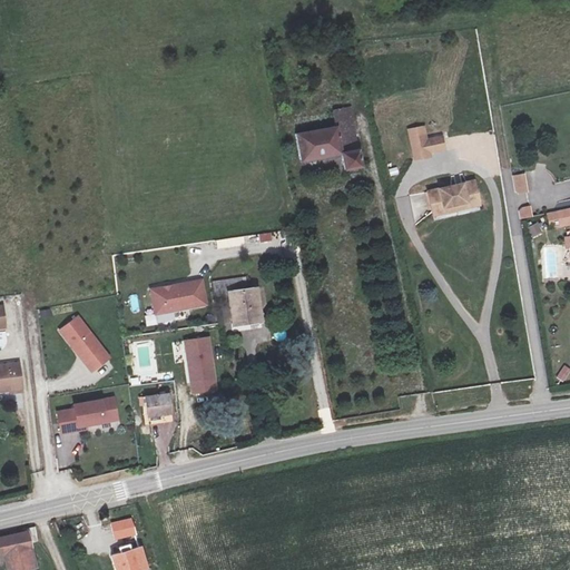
[(333,120),(291,125),(295,153),(336,149),(337,165),(353,163),(346,112),(333,114),(333,120)]
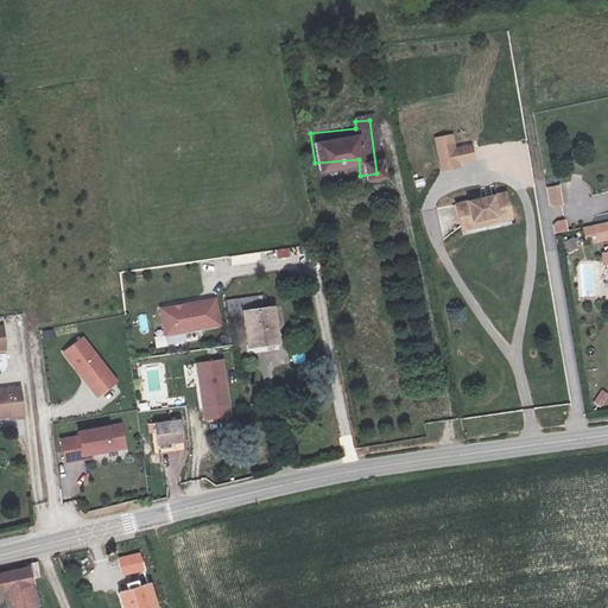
[(476,164),(473,145),(456,147),(454,134),(434,138),(441,171),(476,164)]
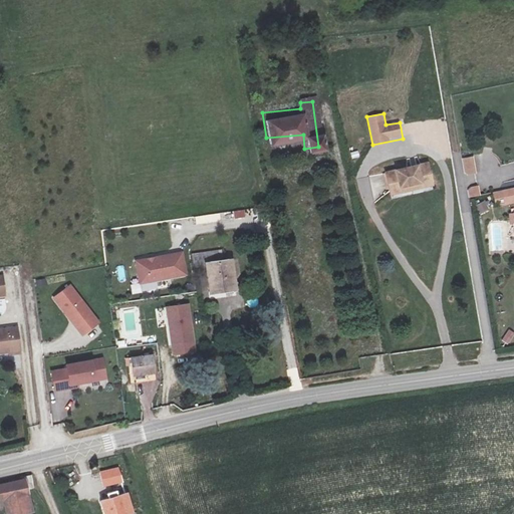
[(274,157),(296,154),(295,146),(273,149),(274,157)]
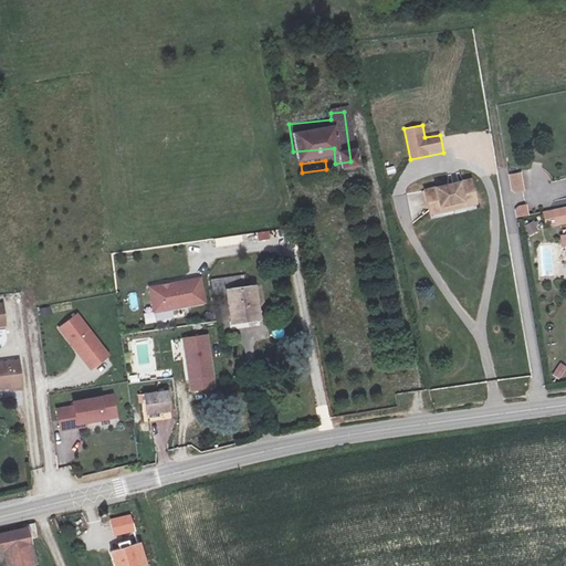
[(511,194),(524,192),(523,173),(509,174),(511,194)]
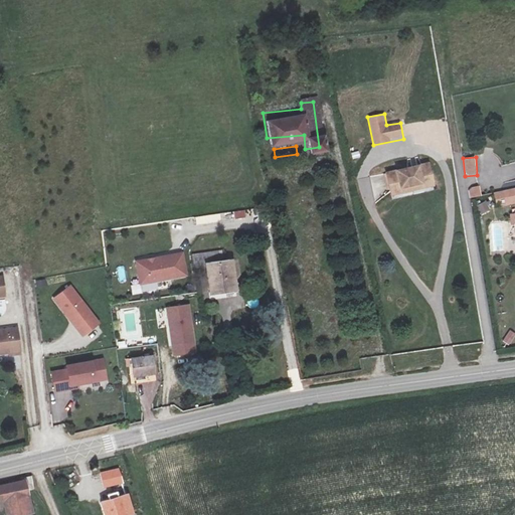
[(423,158),(381,166),(384,186),(395,185),(394,180),(415,176),(415,180),(426,179),(423,158)]
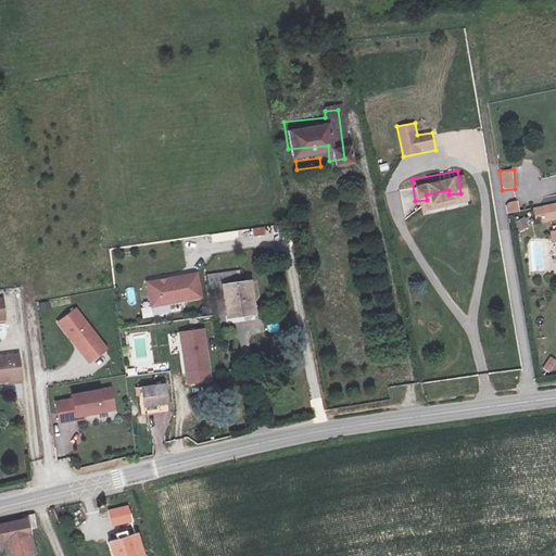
[(516,198),(514,190),(504,191),(506,200),(516,198)]
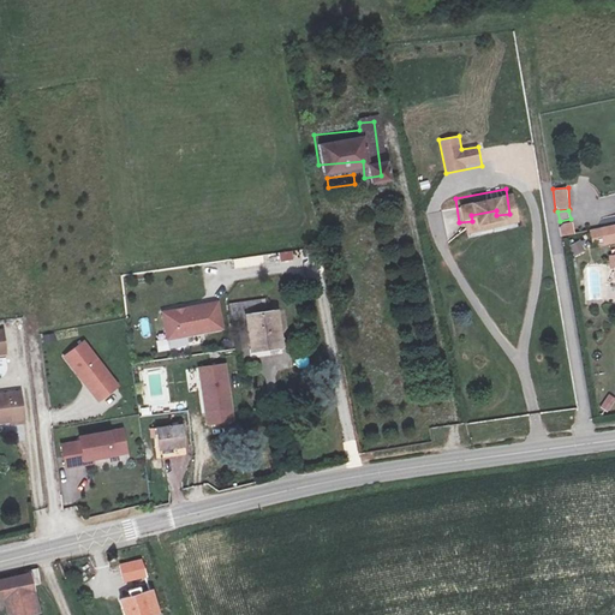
[(614,214),(580,220),(583,237),(614,231),(614,214)]
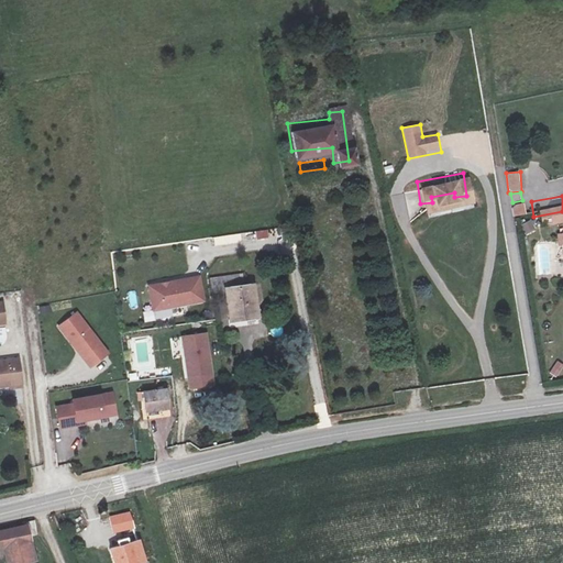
[(511,206),(514,217),(526,214),(525,203),(511,206)]
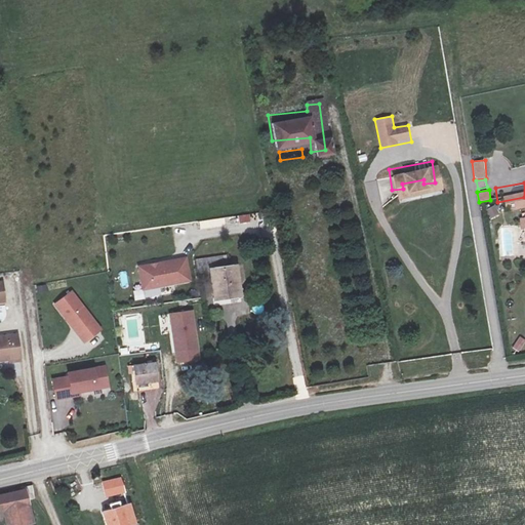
[(495,205),(486,209),(490,218),(499,214),(495,205)]
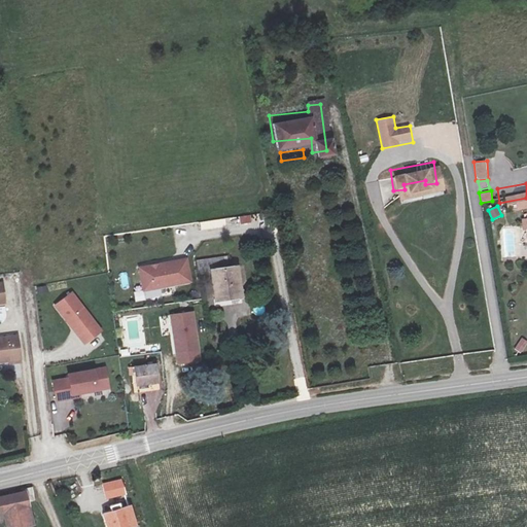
[(239,216),(239,225),(252,224),(251,215),(239,216)]
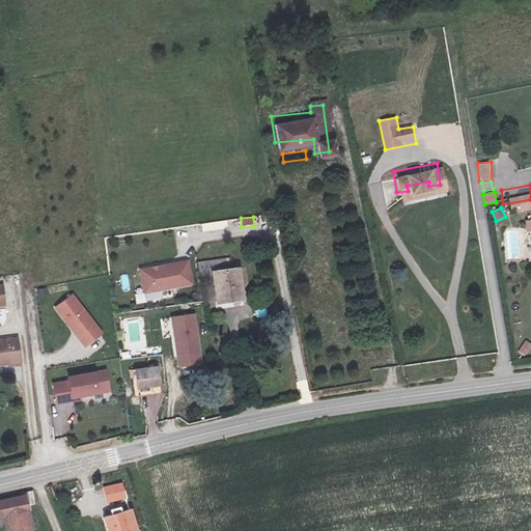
[(126,246),(115,249),(119,258),(129,255),(126,246)]
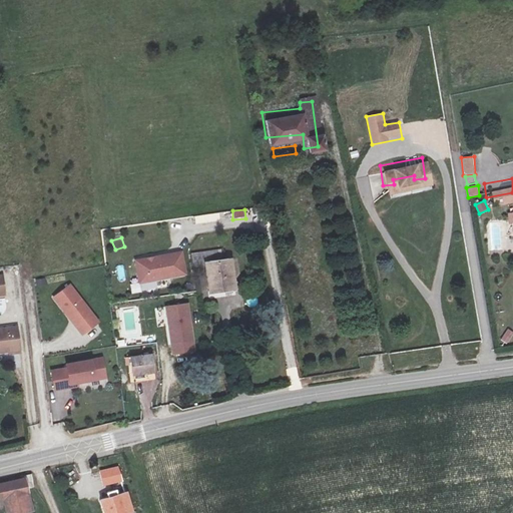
[(183,252),(134,259),(138,284),(187,277),(183,252)]
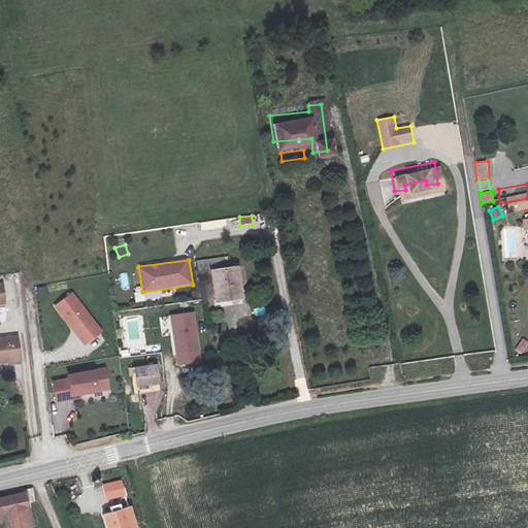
[(205,270),(208,300),(235,298),(231,267),(225,268),(223,260),(213,261),(215,269),(205,270)]
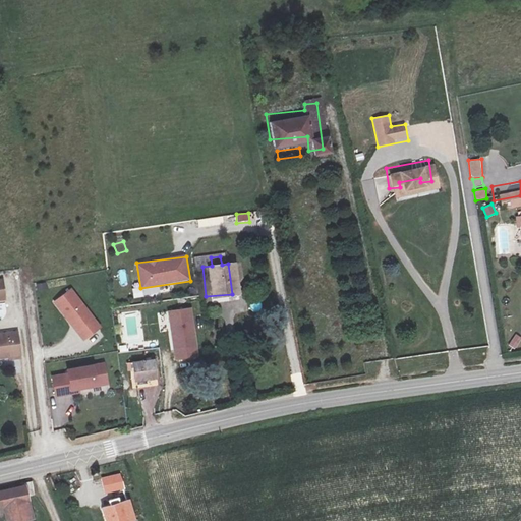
[(66,300),(50,312),(61,328),(64,325),(76,341),(71,344),(76,350),(93,339),(66,300)]
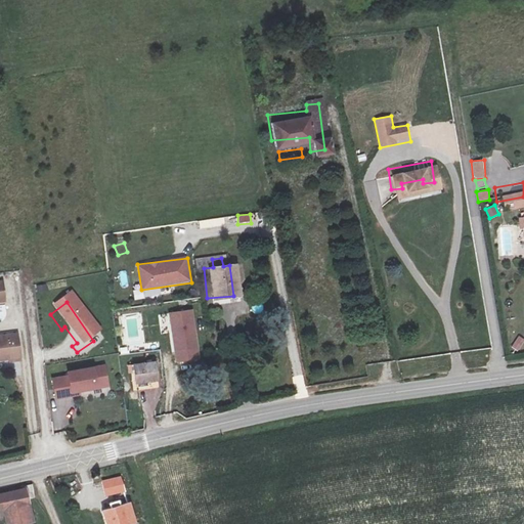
[(200,361),(194,310),(169,312),(174,363),(200,361)]
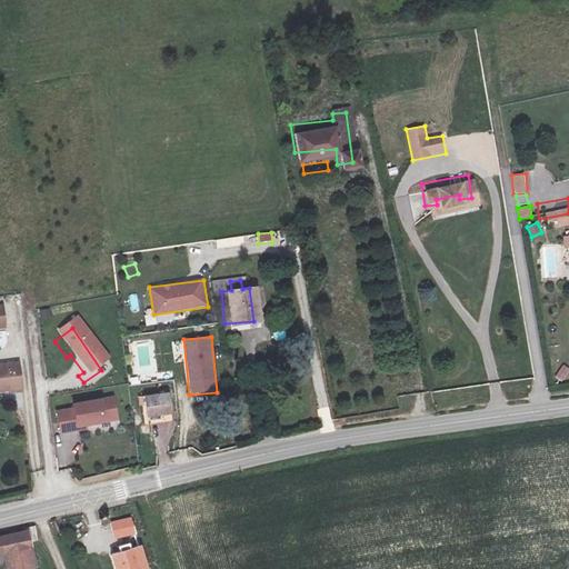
[(70,355),(67,358),(78,376),(83,372),(70,355)]
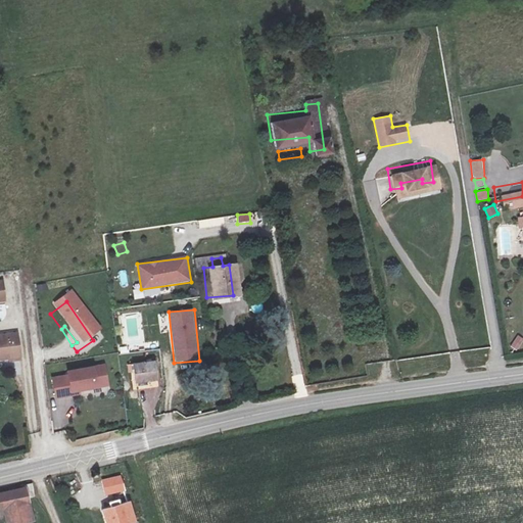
[(518,351),(522,340),(522,338),(516,335),(510,347),(518,351)]
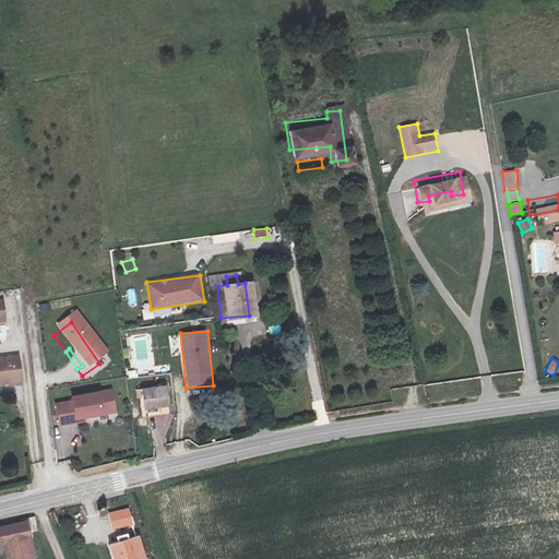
[(7,361),(0,361),(0,388),(1,390),(10,390),(7,361)]
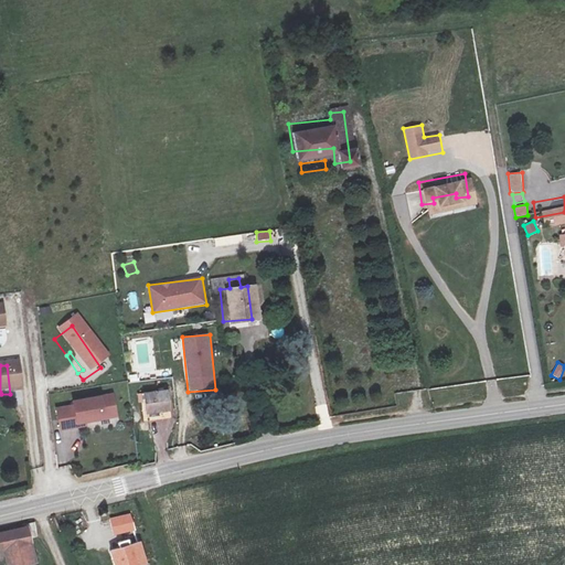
[(157,393),(134,396),(137,415),(160,413),(157,393)]
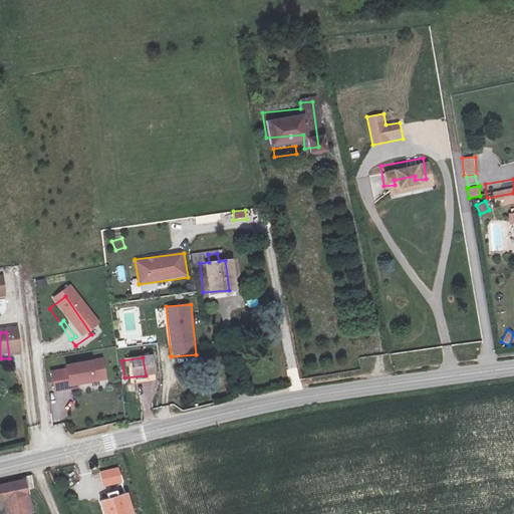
[(94,371),(59,376),(59,380),(44,382),(47,401),(62,399),(62,395),(69,394),(97,390),(94,371)]
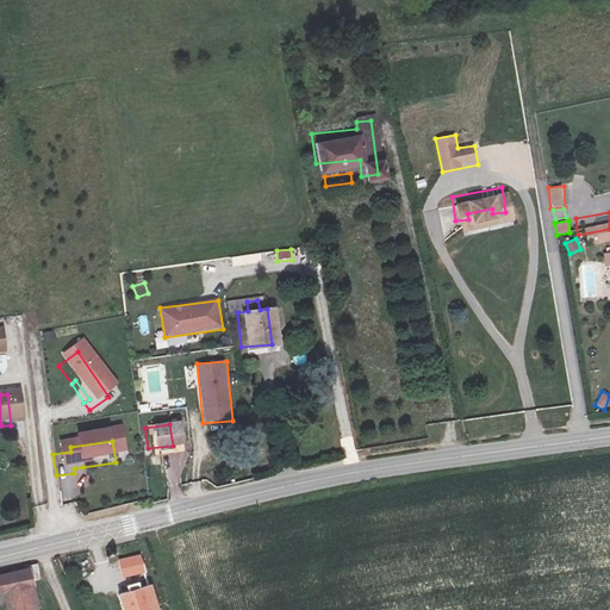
[(141,554),(117,560),(122,580),(147,574),(141,554)]
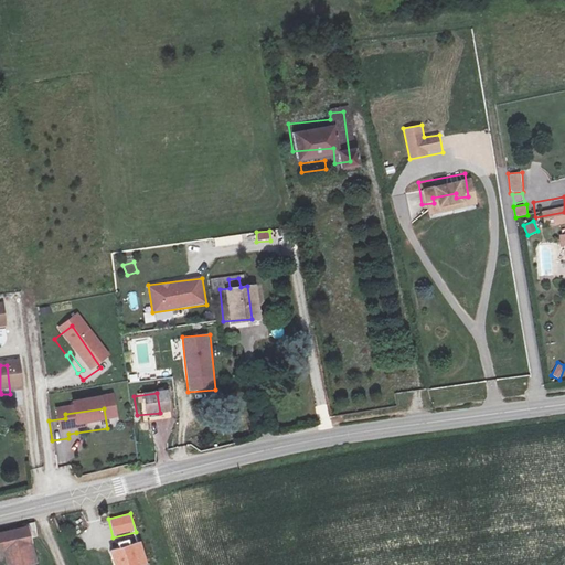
[(30,530),(22,532),(25,546),(34,543),(30,530)]
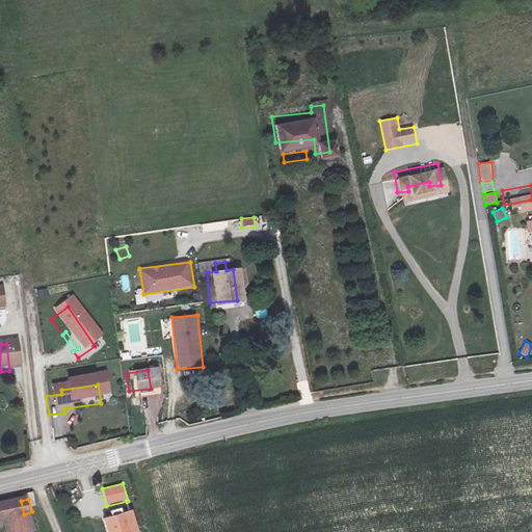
[(29,531),(24,514),(21,501),(0,506),(0,524),(2,531),(29,531)]
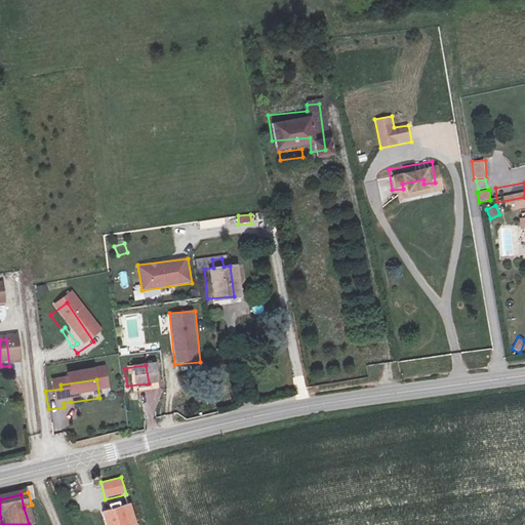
[(131,506),(106,515),(110,524),(132,524),(137,523),(131,506)]
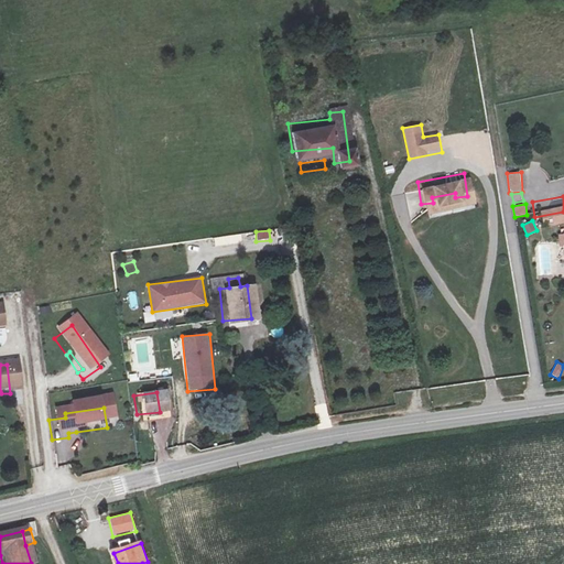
All buildings are outlined.
